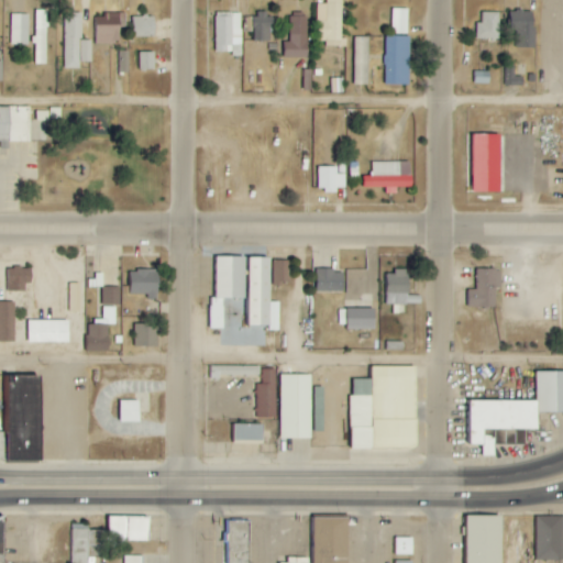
[(340,0),(324,0),(324,22),(315,22),(315,42),(340,42),(340,0)]
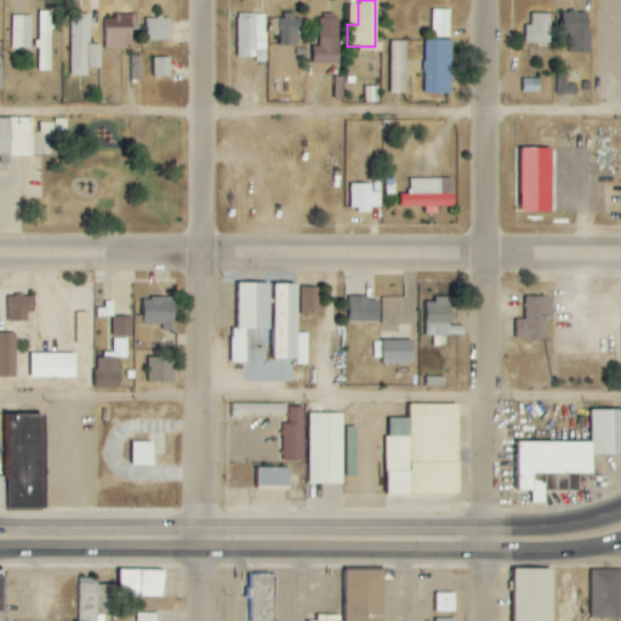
[(450,38),(450,10),(432,10),(431,36),(450,38)]
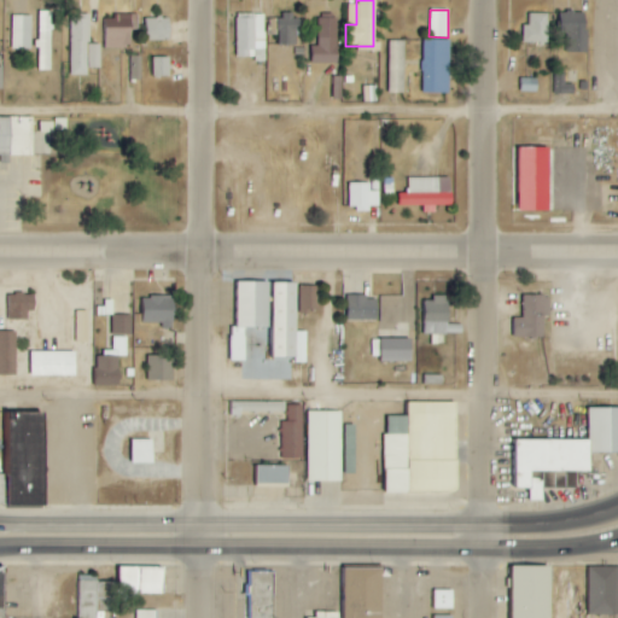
[(51,12),(36,12),(38,71),(52,70),(51,12)]
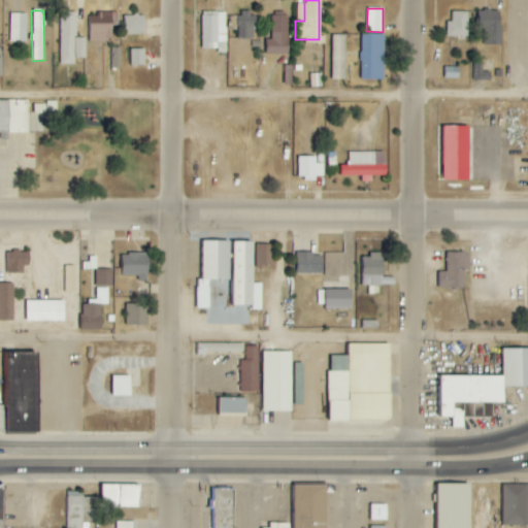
[(502,44),(501,10),(477,11),(479,29),(484,29),(484,45),(502,44)]
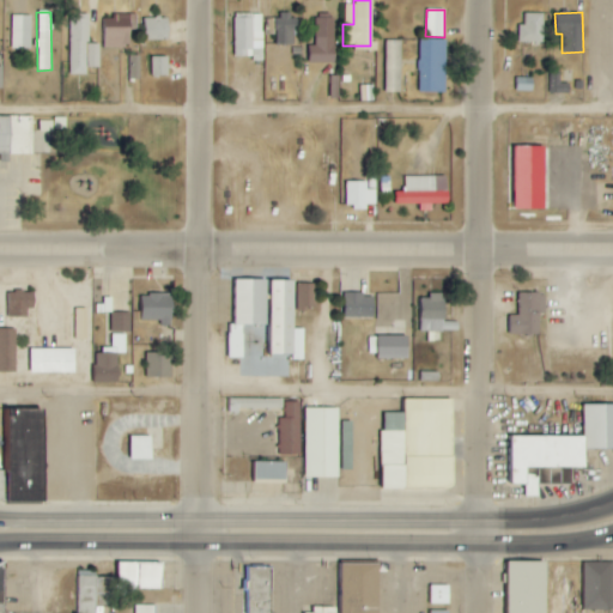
[(523,25),(517,25),(517,43),(544,42),(542,13),(523,13),(523,25)]
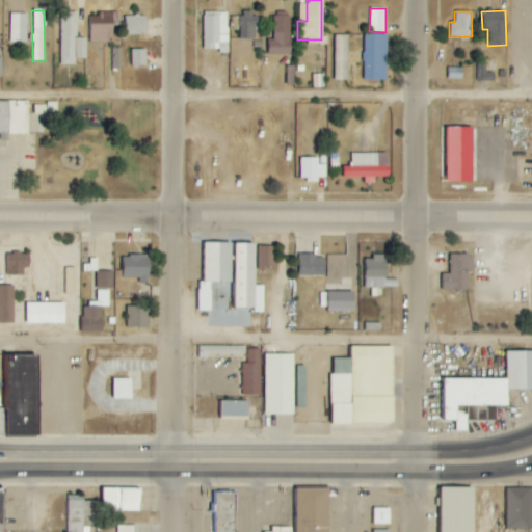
[(120,26),(118,12),(98,12),(98,17),(90,17),(91,43),(113,42),(112,27),(120,26)]
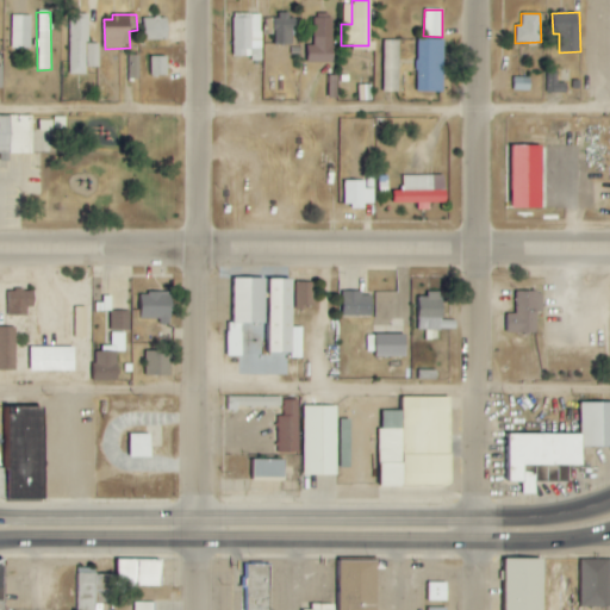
[(232,56),(253,57),(253,61),(261,61),(262,16),(234,14),(232,56)]
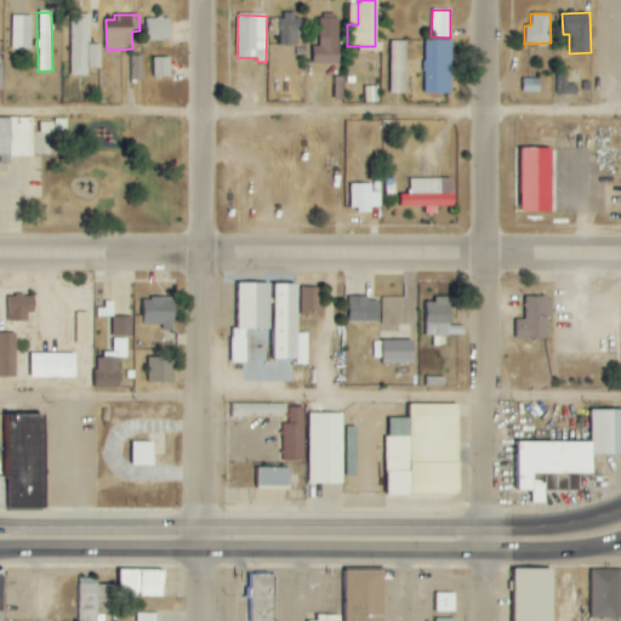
[(280,15),(279,45),(298,46),(300,15),(280,15)]
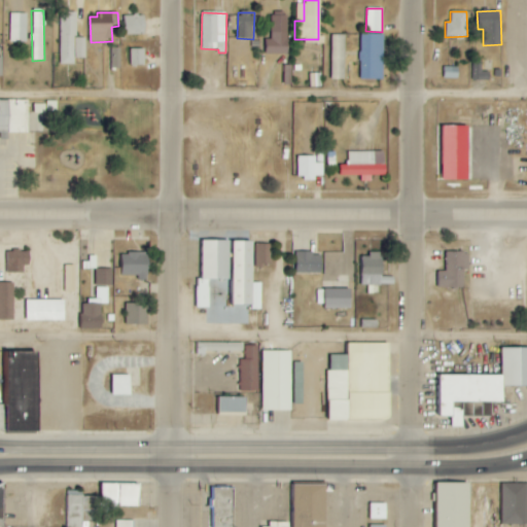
[(27,13),(10,13),(10,42),(27,42),(27,13)]
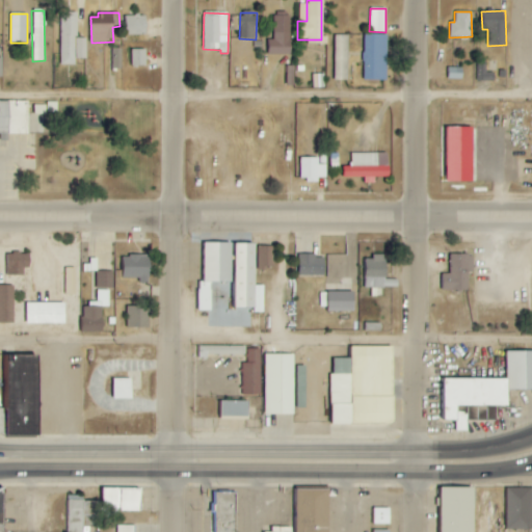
[(125,17),(126,35),(147,34),(145,15),(125,17)]
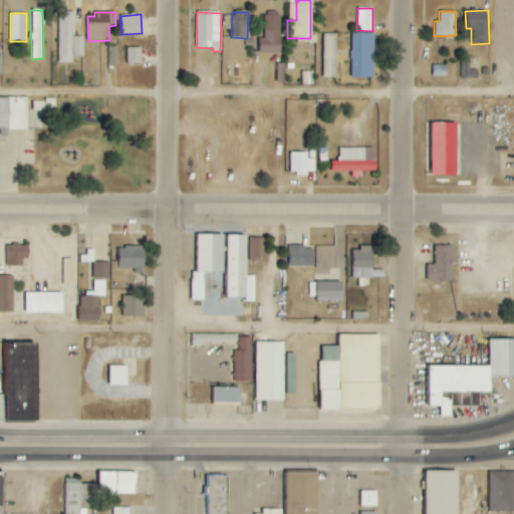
[(73,15),(57,16),(58,62),(73,62),(73,15)]
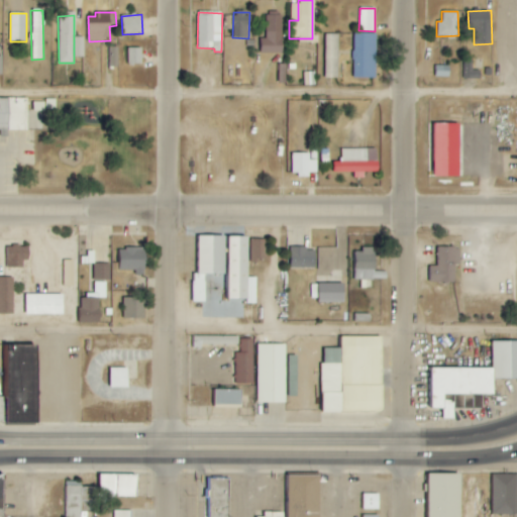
[(261,54),(283,54),(282,15),(266,16),(266,38),(261,38),(261,54)]
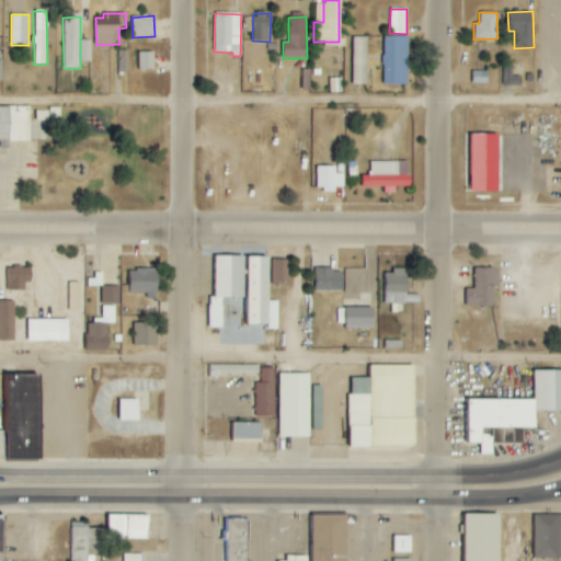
[(404,84),(404,36),(381,36),(381,84),(404,84)]
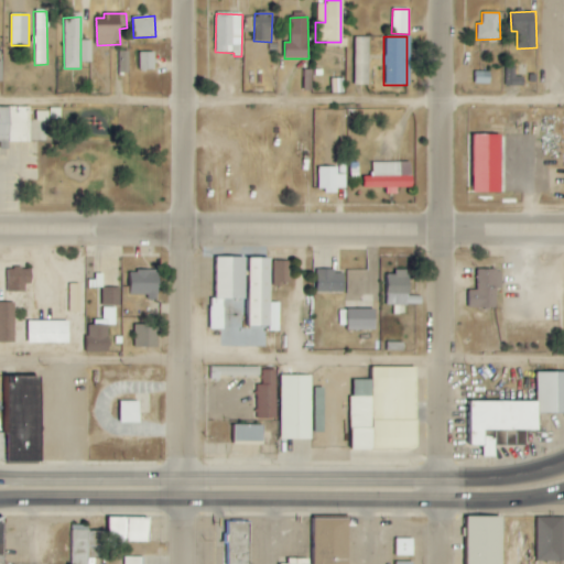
[(354,85),(369,85),(369,38),(355,38),(354,85)]
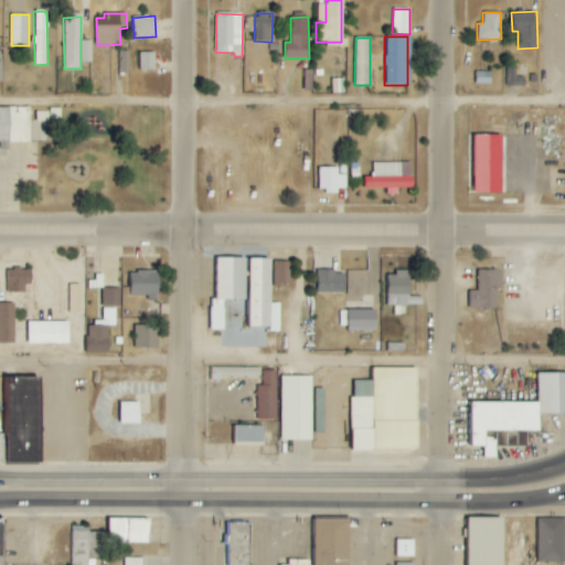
[(81,62),(92,62),(92,41),(81,41),(81,62)]
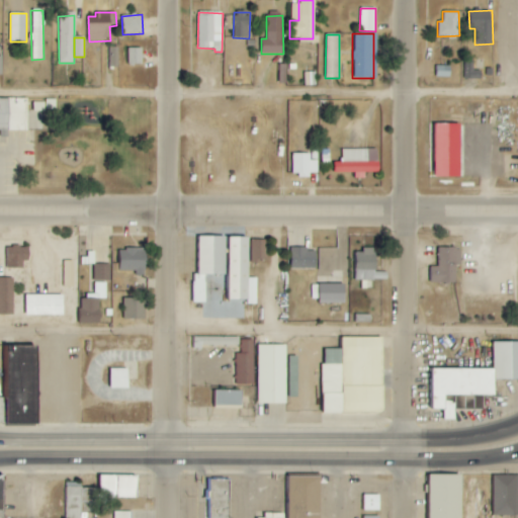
[(117,47),(108,48),(109,67),(118,67),(117,47)]
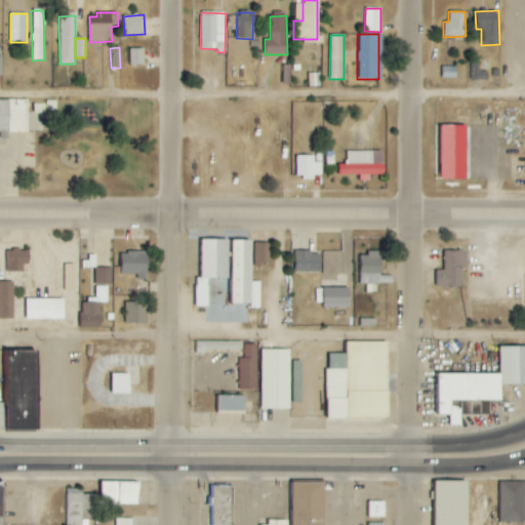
[(144,48),(129,49),(130,66),(144,65),(144,48)]
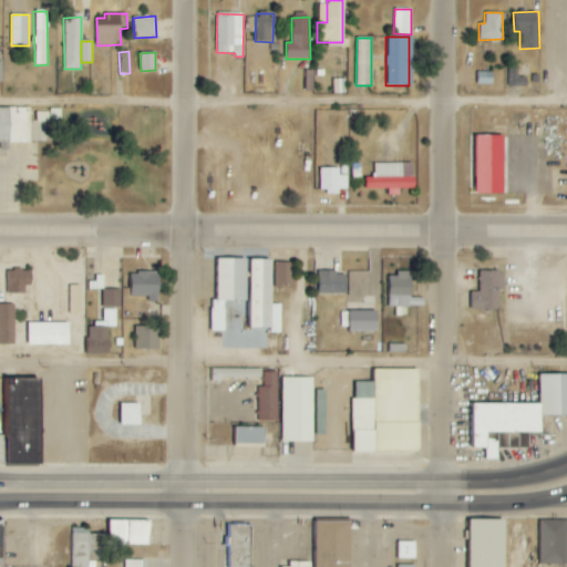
[(526,88),(527,68),(509,68),(508,86),(526,88)]
